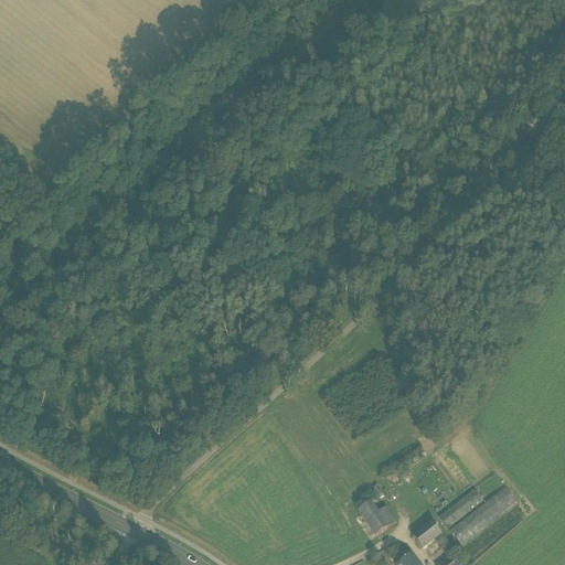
[(504,489),(449,531),(462,547),(518,505),(504,489)]
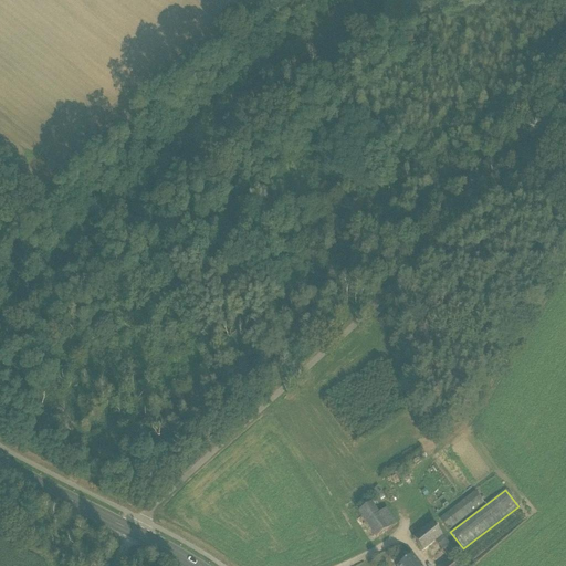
[(474,491),(439,519),(449,531),(484,503),(474,491)]
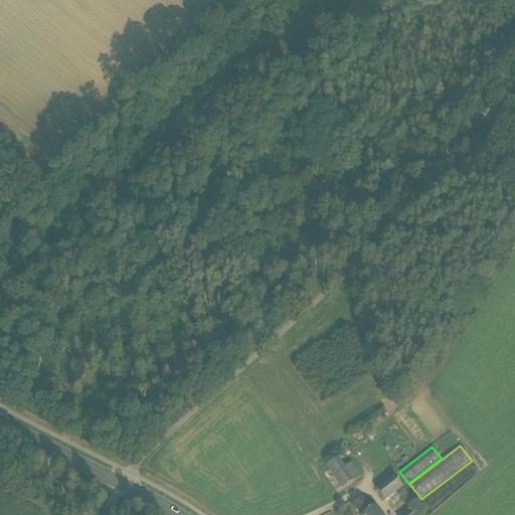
[(344,468),(338,458),(326,466),(342,490),(354,482),(344,468)]
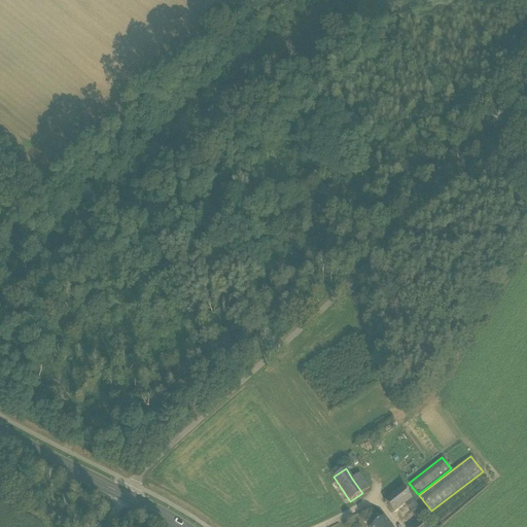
[(369,488),(359,473),(352,479),(362,493),(369,488)]
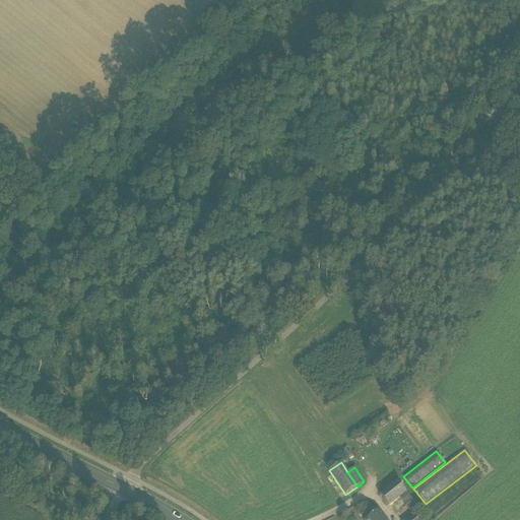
[(398,481),(380,496),(388,506),(399,498),(406,493),(398,481)]
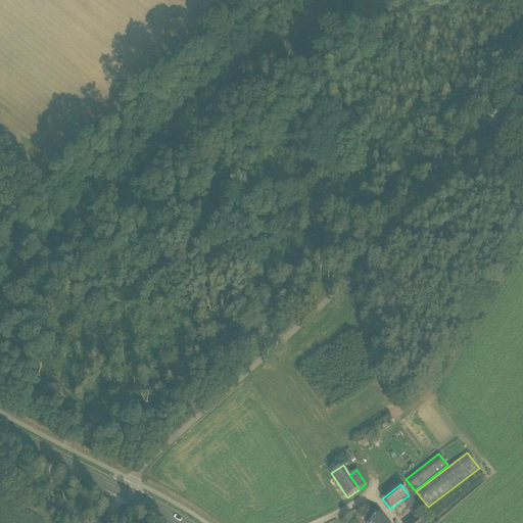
[(419,522),(418,522),(429,522),(409,495),(401,501),(419,522)]
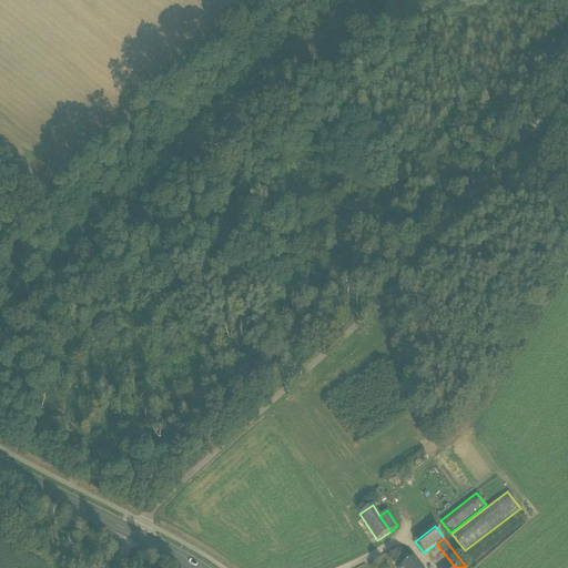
[(421,567),(414,558),(401,567),(421,567)]
